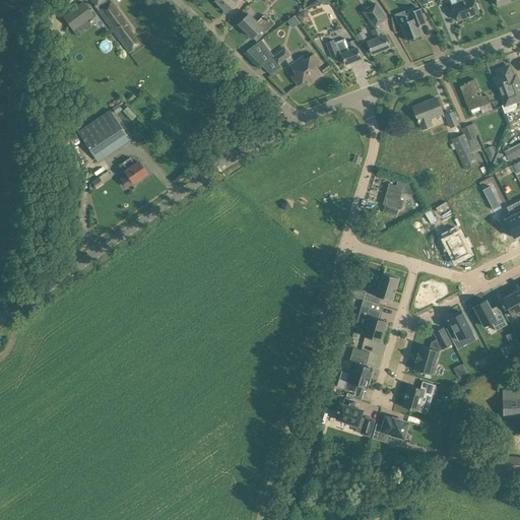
[(90,0),(95,7),(96,6),(100,9),(99,10),(128,52),(140,43),(131,30),(132,29),(111,1),(109,3),(106,0),(90,0)]
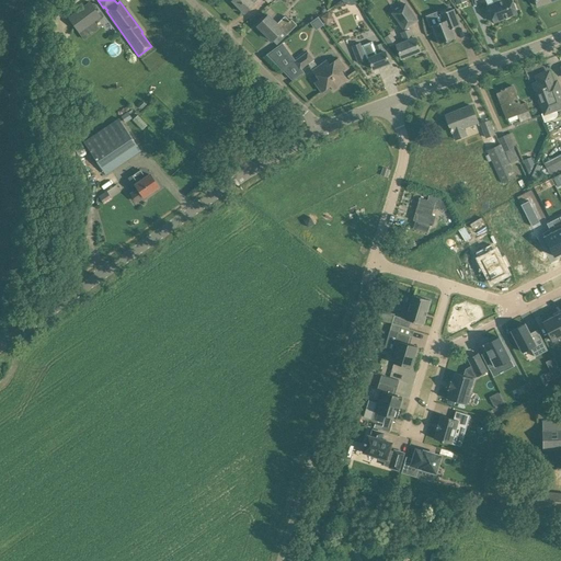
[(232,0),(232,1),(244,13),(254,4),(258,0),(232,0)]
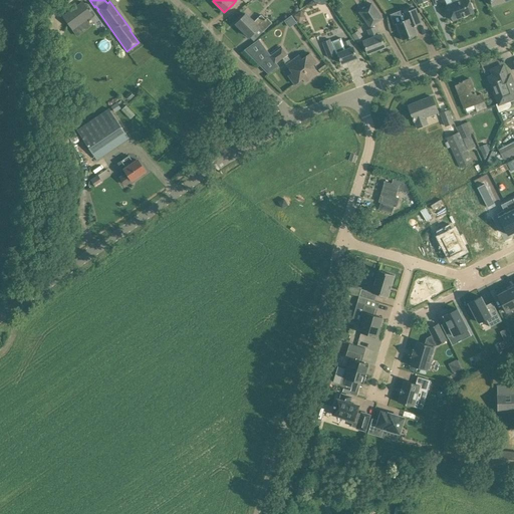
[(474,12),(470,3),(469,0),(460,0),(447,6),(453,21),(474,12)]
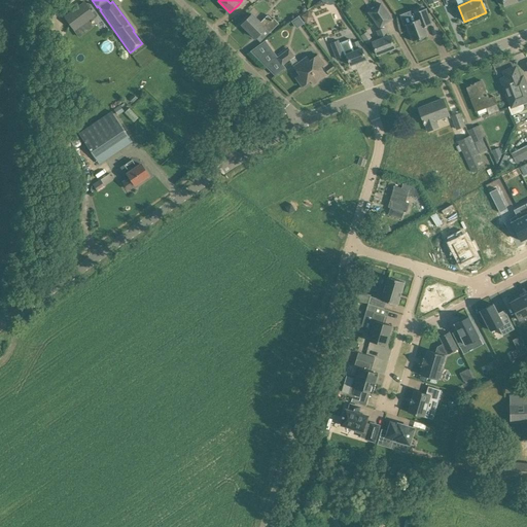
[(84,2),(64,16),(74,31),(89,21),(95,15),(84,2)]
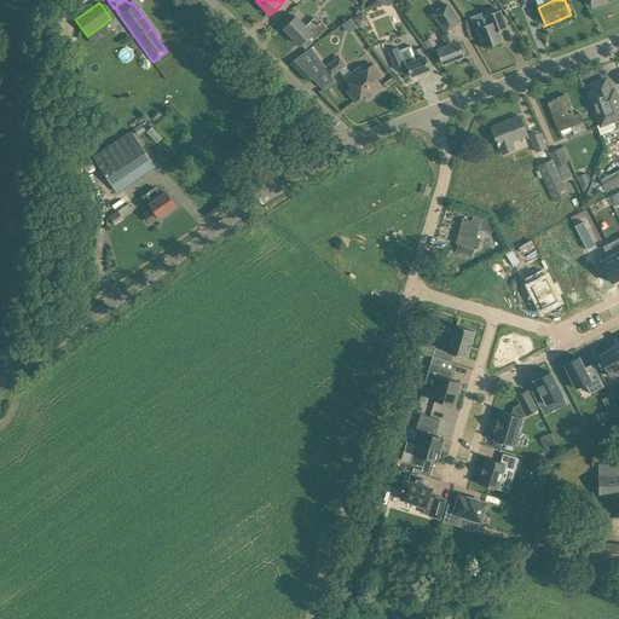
[(447,5),(433,15),(445,33),(450,29),(461,22),(447,5)]
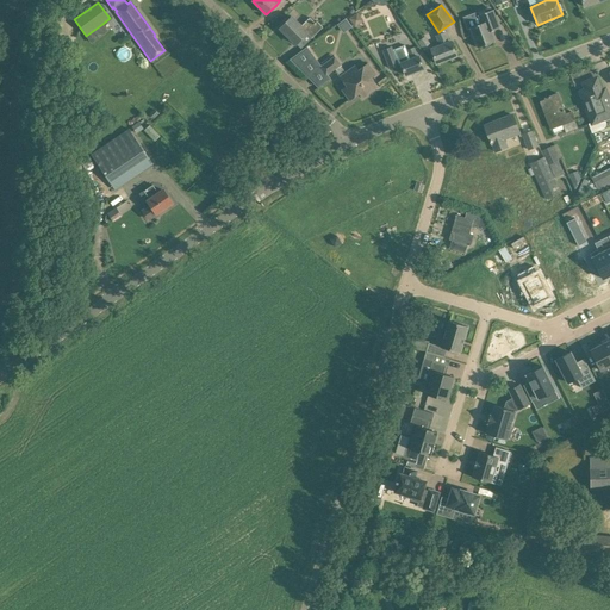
[(477,12),(462,18),(467,30),(471,29),(478,48),(495,42),(491,31),(500,27),(493,10),(491,11),(478,16),(477,12)]
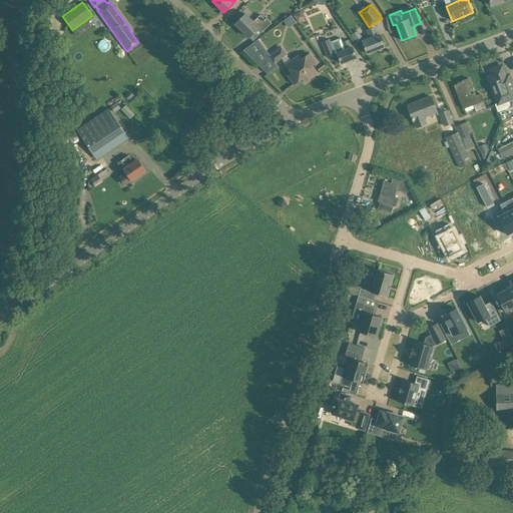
[(301,10),(293,15),(299,23),(304,20),(304,15),(301,10)]
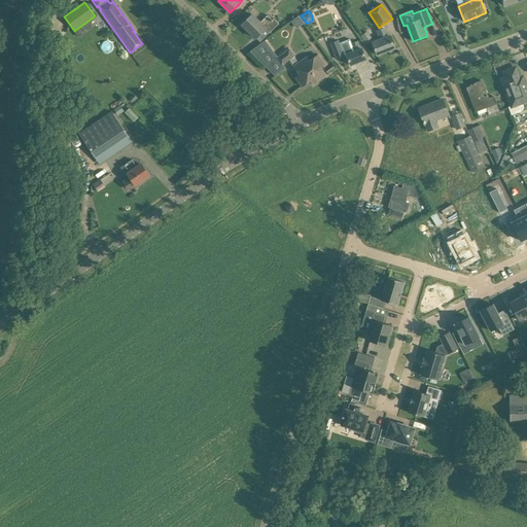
[(242,25),(255,38),(267,27),(271,31),(279,24),(274,19),(273,20),(268,15),(260,23),(252,14),(242,25)]
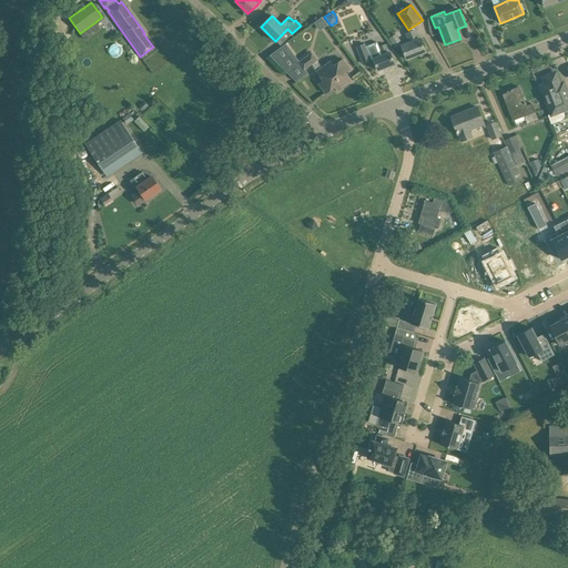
[(313,23),(317,30),(324,26),(320,19),(313,23)]
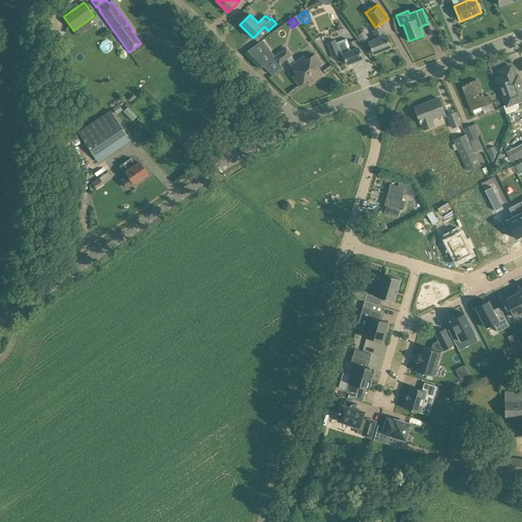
[(369,42),(373,54),(390,48),(386,36),(384,37),(381,29),(380,29),(376,30),(373,32),(376,39),(369,42)]
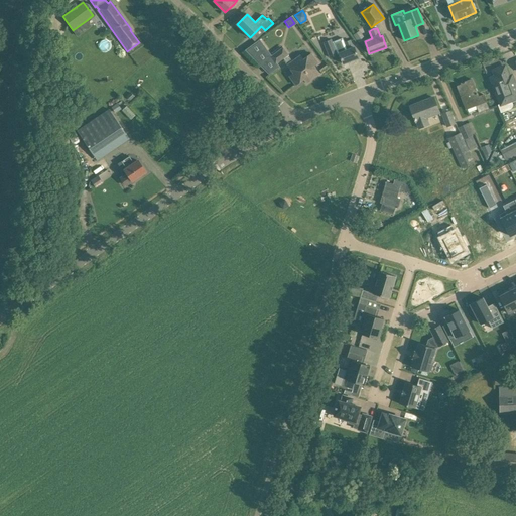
[(330,57),(337,55),(337,54),(339,53),(343,63),(358,57),(354,47),(353,48),(350,40),(344,42),(343,38),(333,42),(332,39),(324,42),(330,57)]
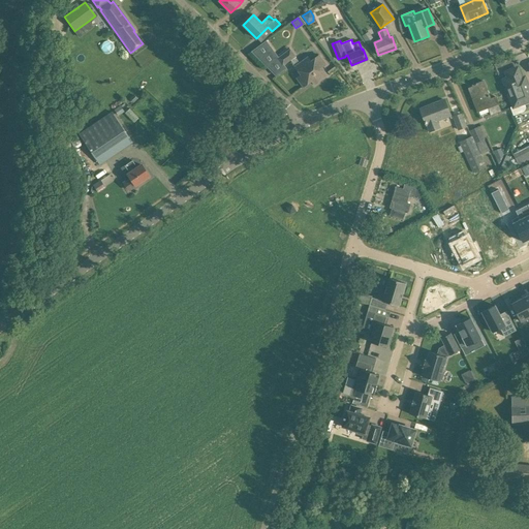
[(290,49),(278,58),(282,64),(283,64),(290,59),(294,56),(290,49)]
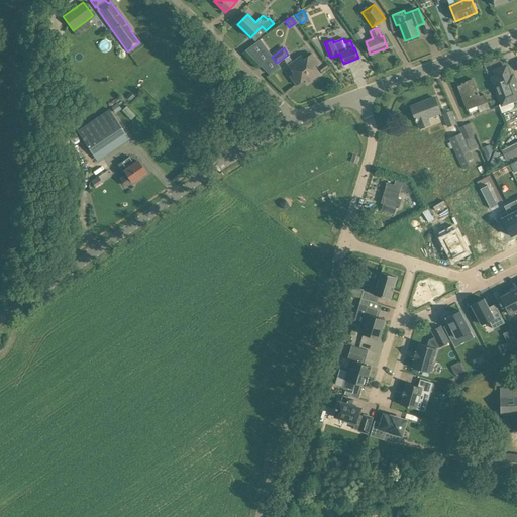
[(289,65),(288,65),(294,73),(290,76),(296,85),(309,76),(312,80),(320,74),(314,66),(318,63),(312,54),(304,60),(301,56),(293,62),(289,65)]
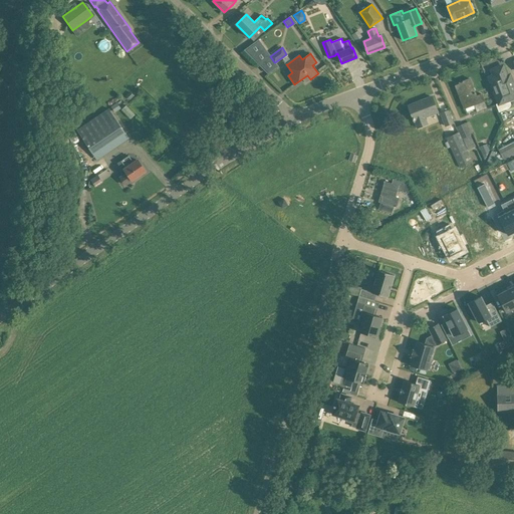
[(494,76),(490,78),(493,87),(497,96),(499,101),(499,103),(496,104),(499,111),(509,108),(510,107),(510,106),(510,105),(511,104),(511,103),(510,102),(510,101),(510,100),(509,100),(509,99),(513,97),(513,87),(511,78),(508,79),(502,66),(492,70),(492,71),(494,76)]
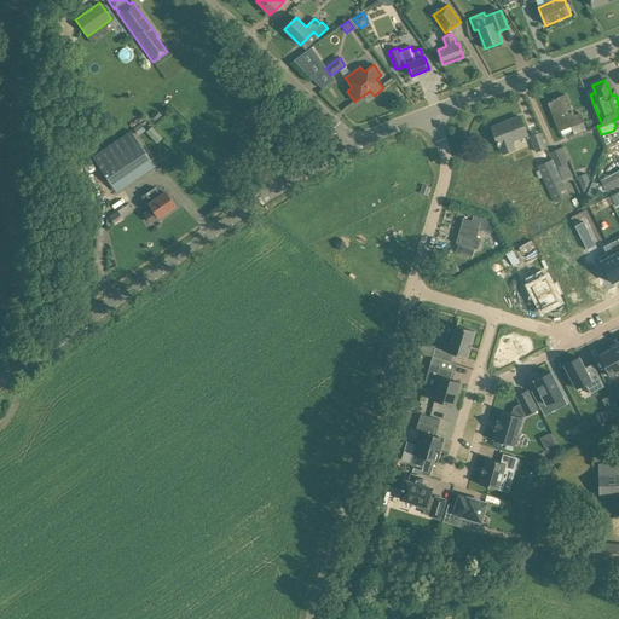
[(559,132),(571,127),(574,134),(586,129),(583,122),(584,122),(580,114),(573,116),(566,94),(553,99),(556,108),(550,109),(559,132)]
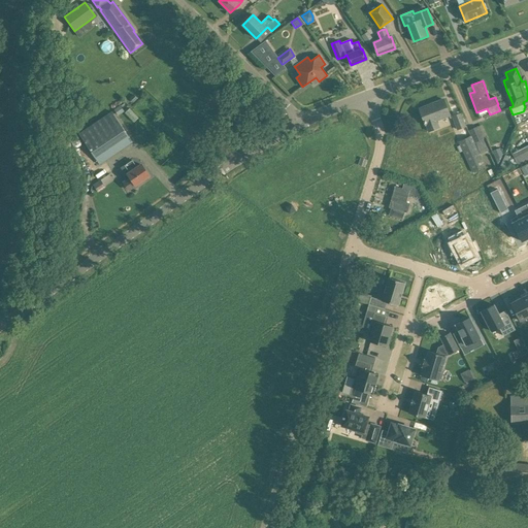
[(450,116),(448,109),(443,99),(420,108),(426,125),(429,131),(439,127),(436,121),(450,116)]
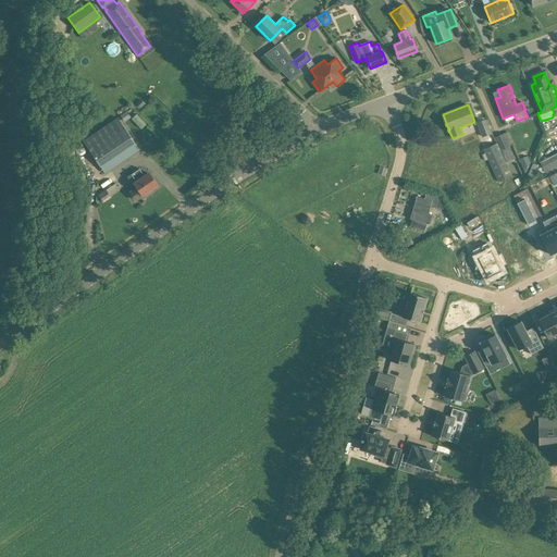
[(84,141),(106,173),(140,150),(119,118),(84,141)]
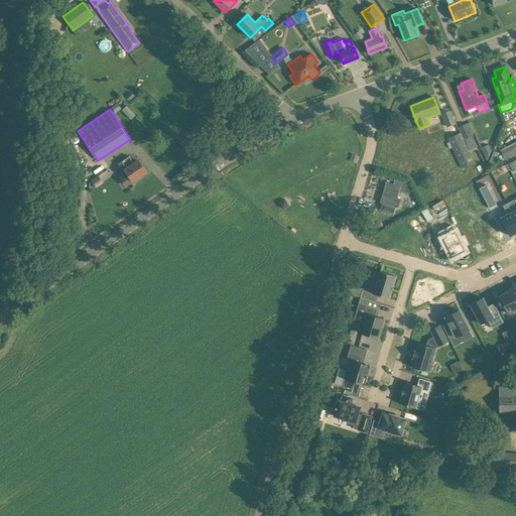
[(442,114),(447,127),(455,124),(449,111),(442,114)]
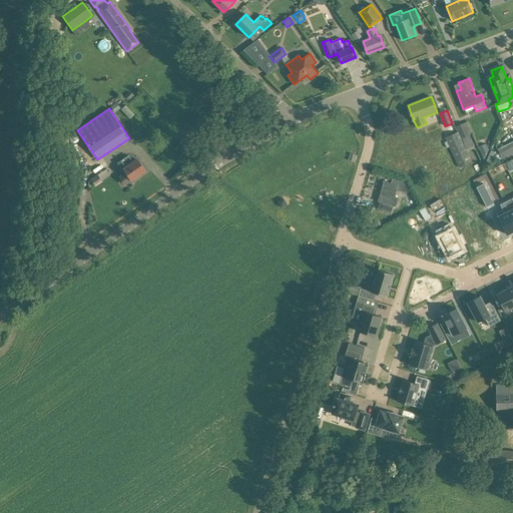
[(464,122),(456,125),(467,150),(475,146),(464,122)]
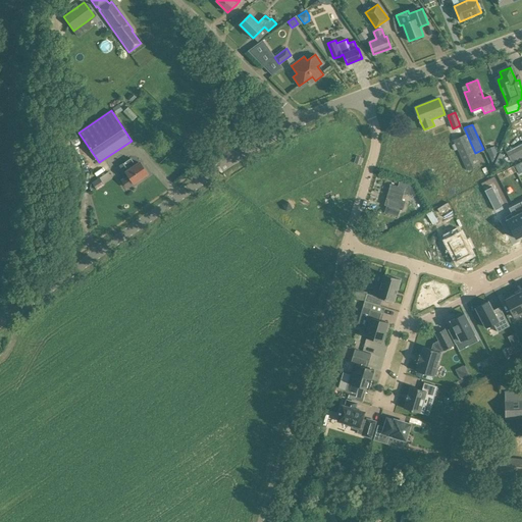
[(466,134),(453,140),(455,144),(452,145),(455,150),(457,149),(467,170),(479,164),(474,153),(475,153),(466,134)]
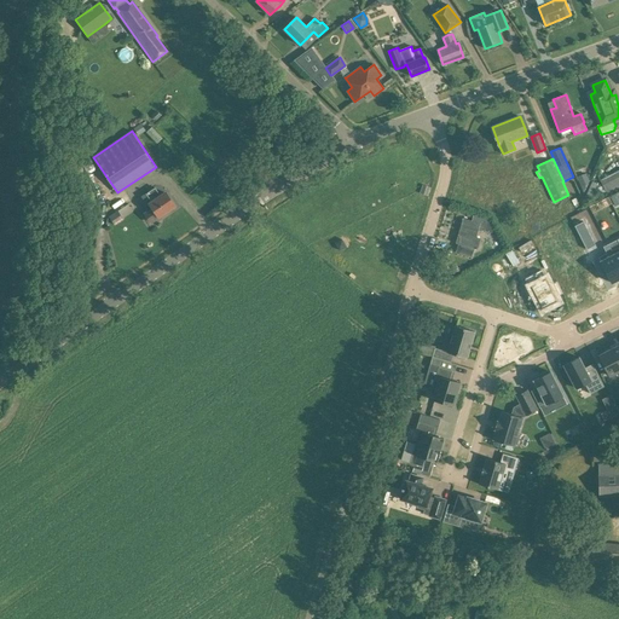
[(608,196),(618,190),(618,171),(601,180),(603,185),(597,187),(601,195),(602,194),(605,197),(608,195),(608,196)]
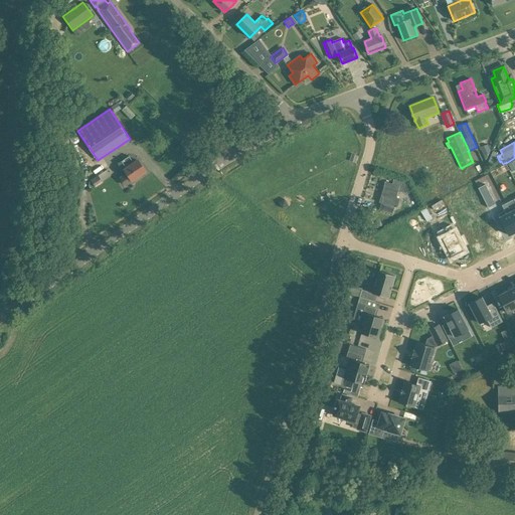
[(146,171),(140,163),(138,160),(134,163),(129,156),(123,161),(128,168),(125,169),(128,173),(121,178),(126,185),(146,171)]
